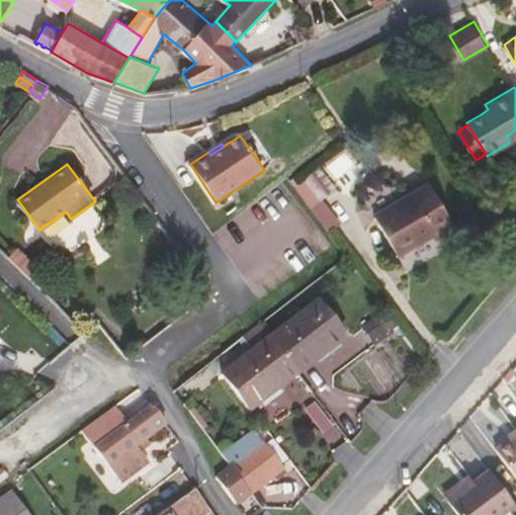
[(321,200),(338,187),(322,165),(304,178),(321,200)]
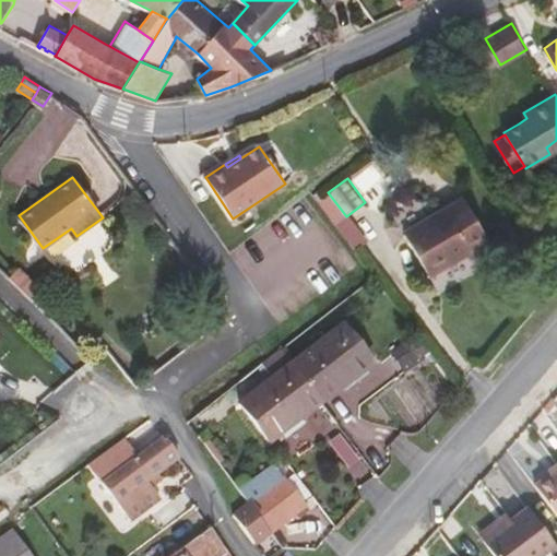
[(490,238),(464,196),(404,231),(430,274),(490,238)]
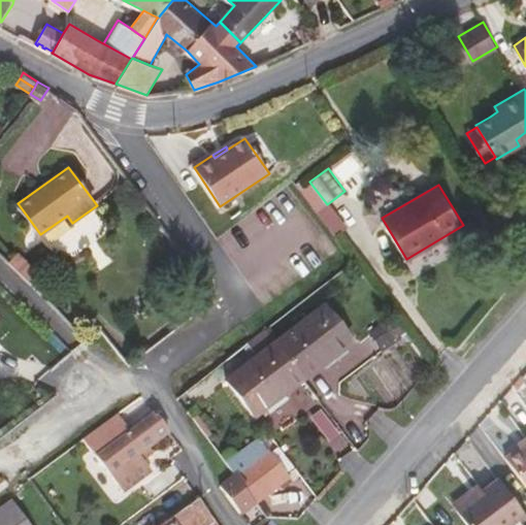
[(15,254),(38,275),(42,272),(20,251),(15,254)]
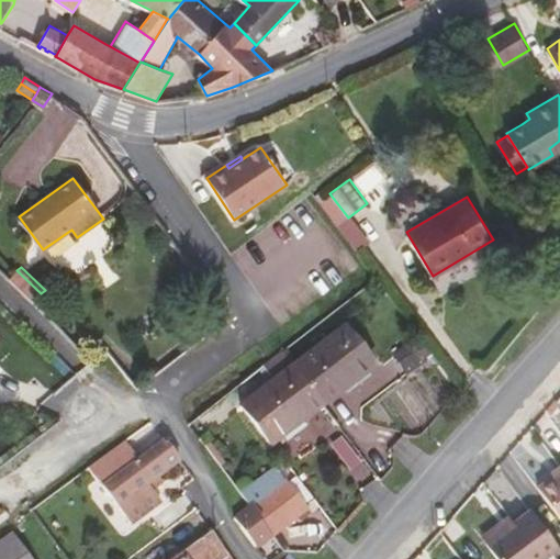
[(11,277),(34,301),(41,293),(17,270),(11,277)]
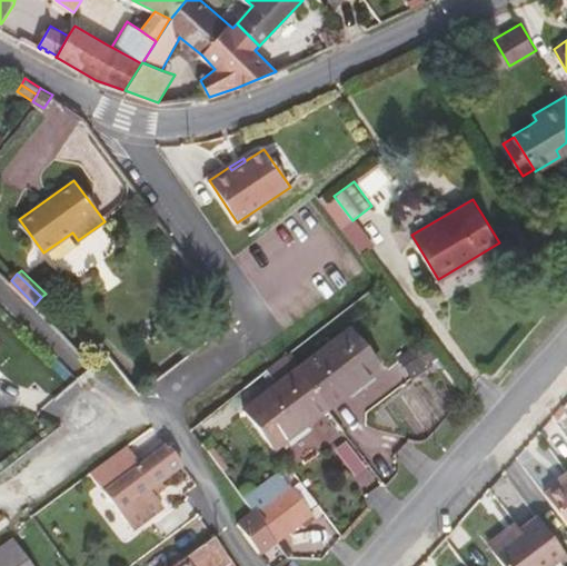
[(296,368),(328,409),(381,368),(350,327),(302,364),(296,368)]
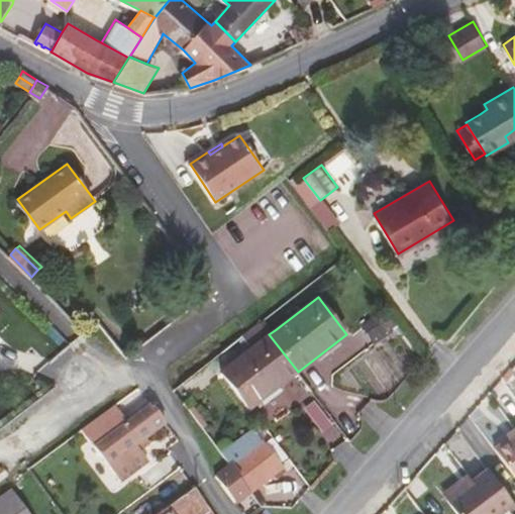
[(393,326),(399,322),(388,307),(382,312),(367,322),(378,336),(393,326)]
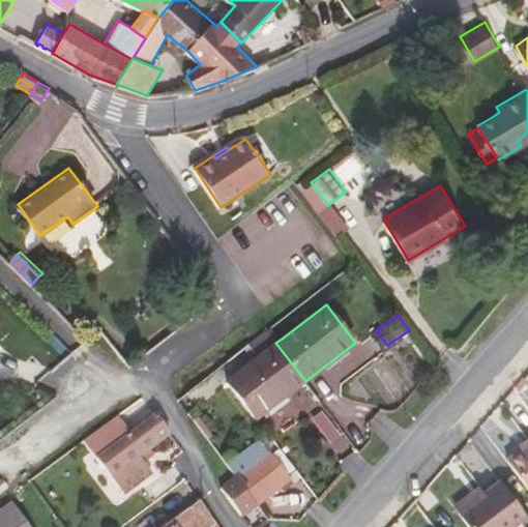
[(271,325),(266,329),(275,343),(282,339),(271,325)]
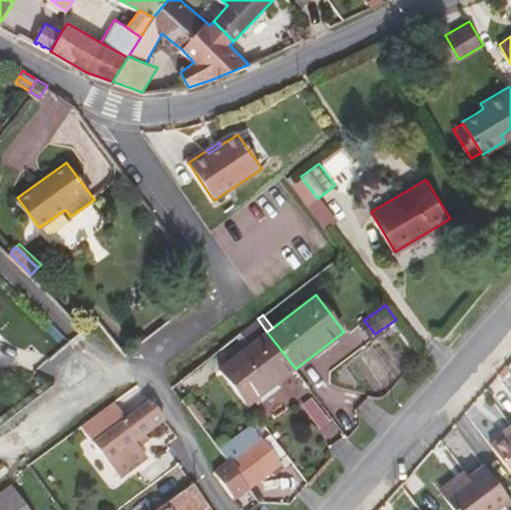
[(258,319),(240,332),(251,344),(267,332),(258,319)]
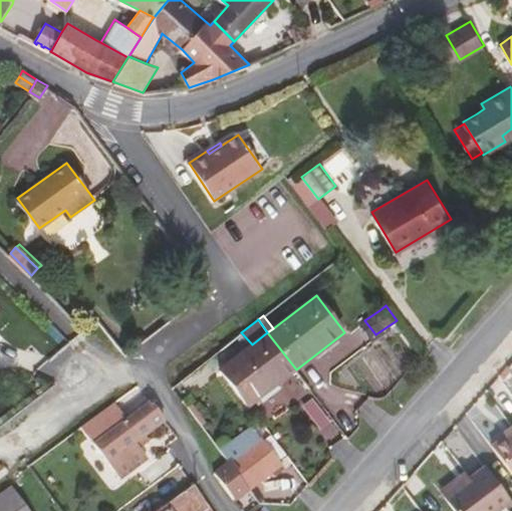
[(393,327),(391,324),(375,334),(364,320),(361,323),(373,341),(393,327)]
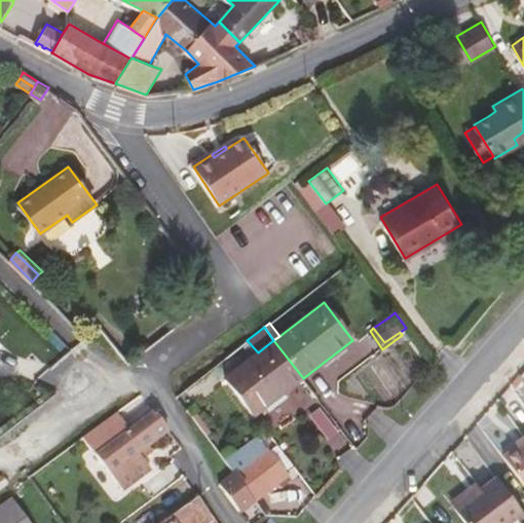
[(255,415),(303,378),(273,340),(258,352),(225,377),(255,415)]
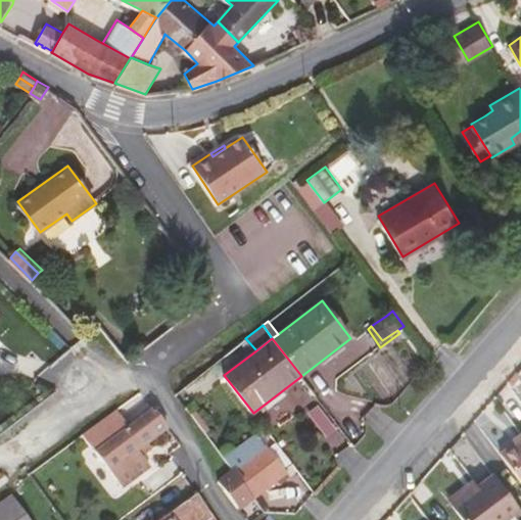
[(320,400),(310,408),(328,433),(338,425),(320,400)]
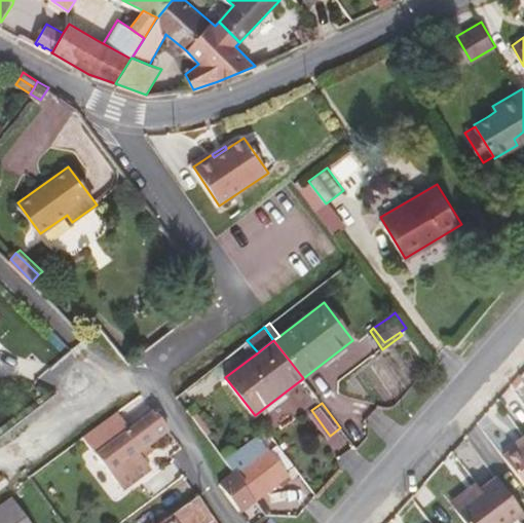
[(117,411),(84,436),(123,487),(152,465),(145,455),(153,449),(149,444),(171,427),(155,409),(131,427),(117,411)]
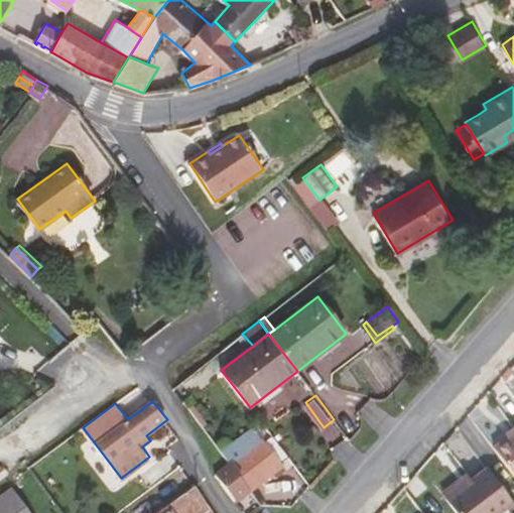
[(187,406),(203,426),(209,421),(194,401),(187,406)]
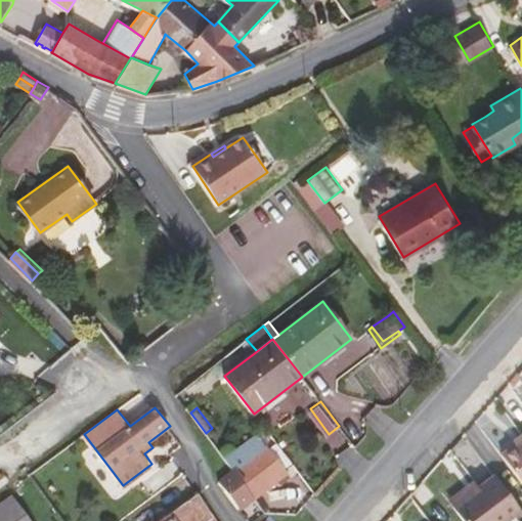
[(225,457),(224,458),(232,468),(255,497),(288,473),(266,444),(265,445),(257,434),(225,457)]
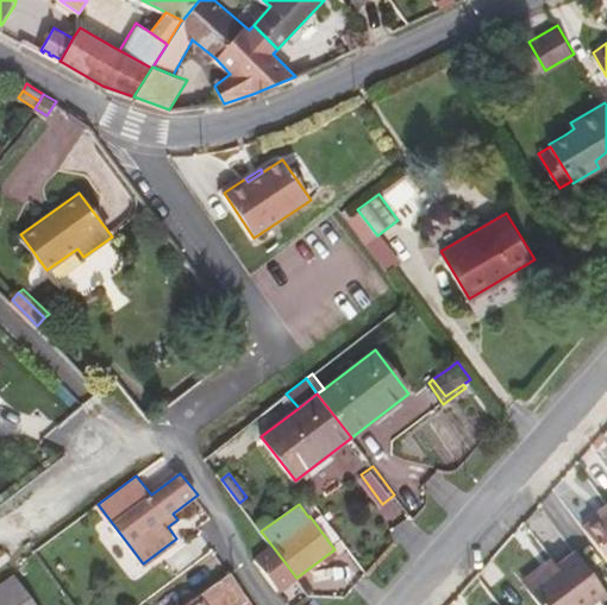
[(606,508),(600,514),(584,525),(606,555),(606,508)]
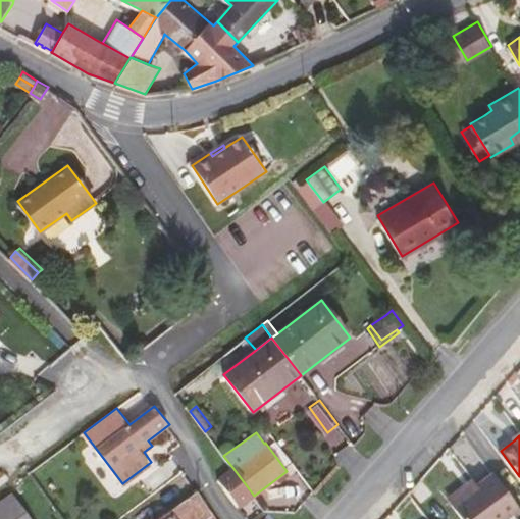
[(231,466),(216,477),(240,507),(253,497),(254,496),(231,466)]
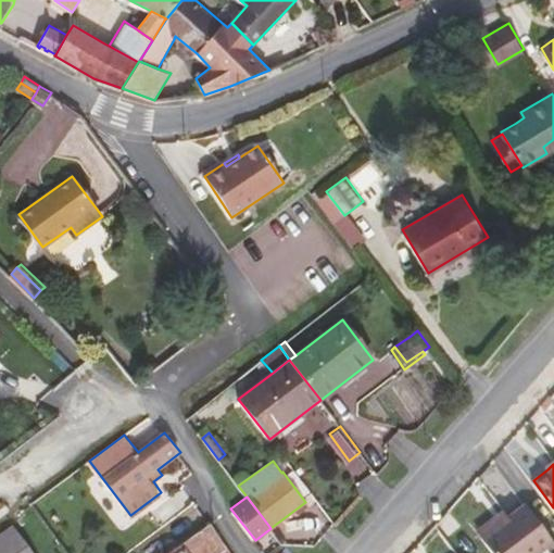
[(495,552),(536,552),(553,540),(553,536),(526,501),(482,535),(495,552)]
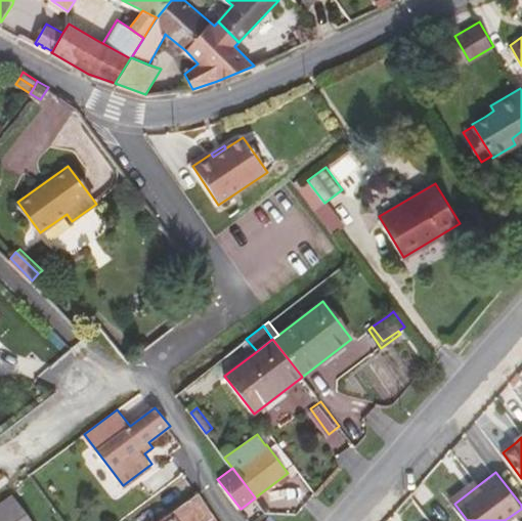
[(218,520),(214,514),(199,492),(158,520),(218,520)]
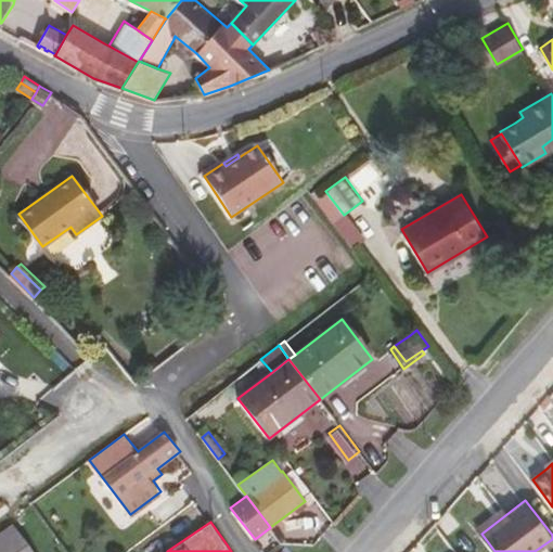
[(0,551),(31,551),(13,526),(0,535),(0,551)]
